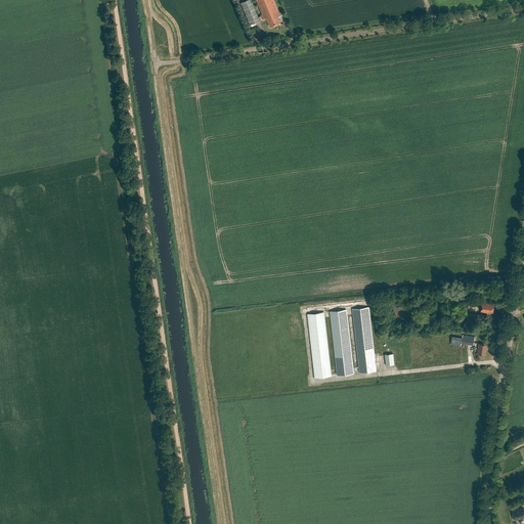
[(250,0),(247,0),(242,3),(251,24),(260,20),(250,0)]
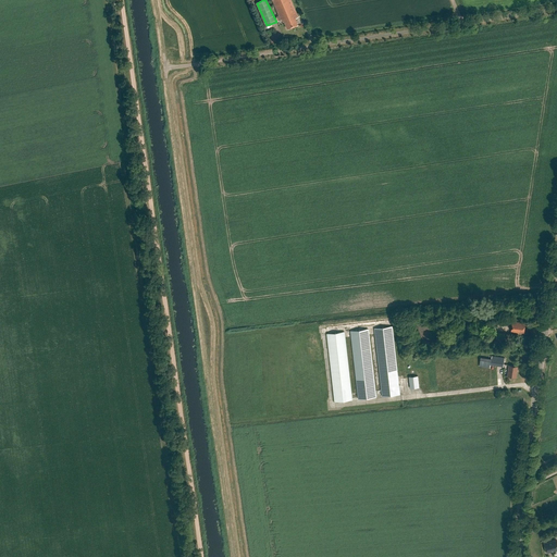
[(271,0),(280,21),(282,20),(283,22),(284,22),(287,28),(298,24),(295,19),(298,16),(291,0),(271,0)]
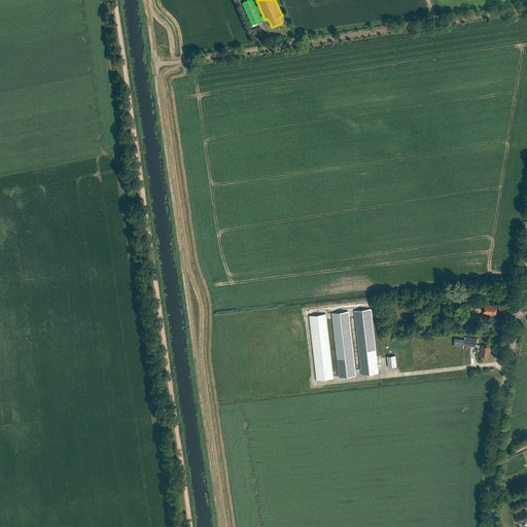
[(493,306),(485,304),(484,314),(491,315),(491,314),(496,315),(497,307),(493,306)]
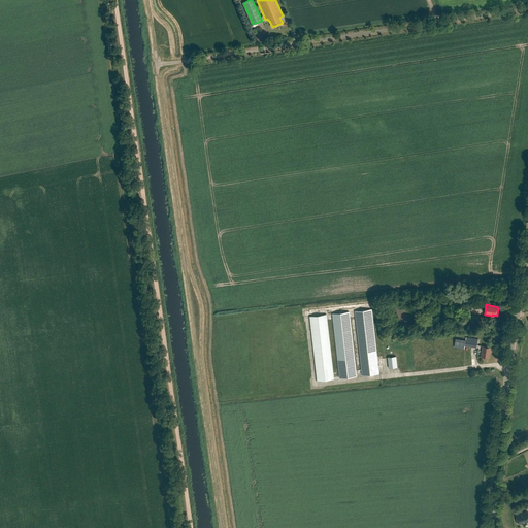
[(371,309),(355,311),(362,376),(378,374),(371,309)]
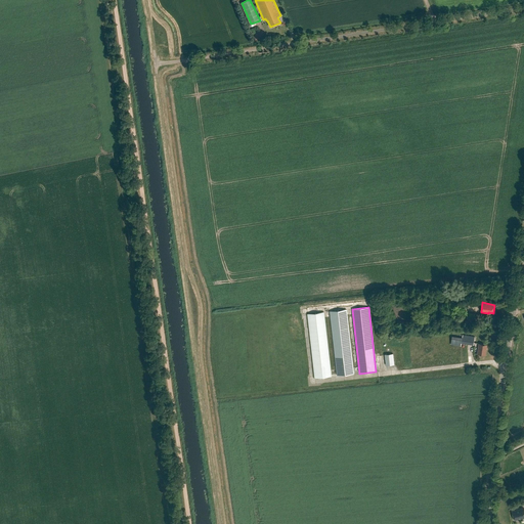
[(346,310),(330,312),(338,376),(353,374),(346,310)]
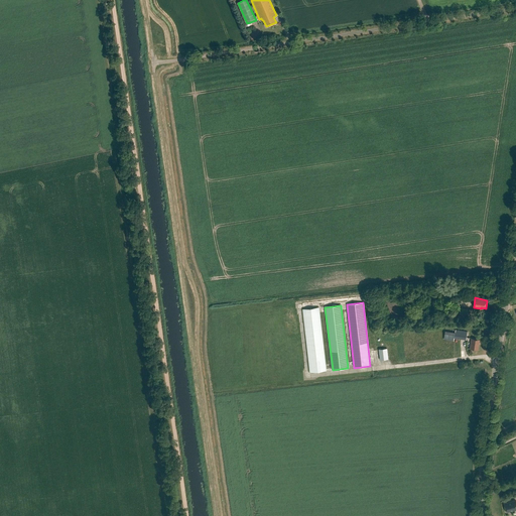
[(319,307),(303,309),(310,373),(327,371),(319,307)]
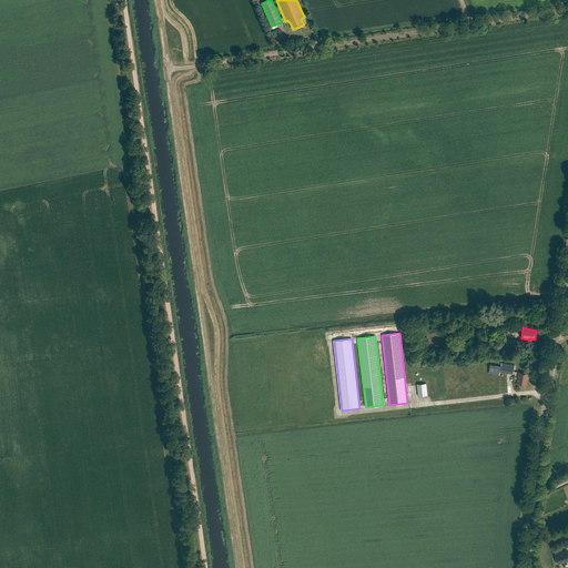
[(507,340),(505,350),(514,351),(515,341),(507,340)]
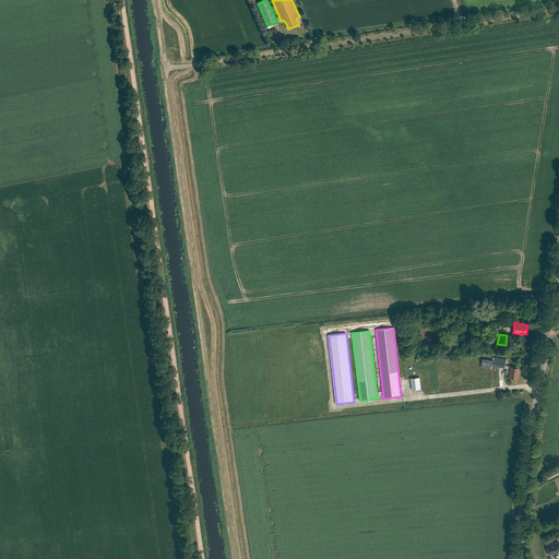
[(494,360),(492,366),(506,368),(507,359),(494,357),(494,360)]
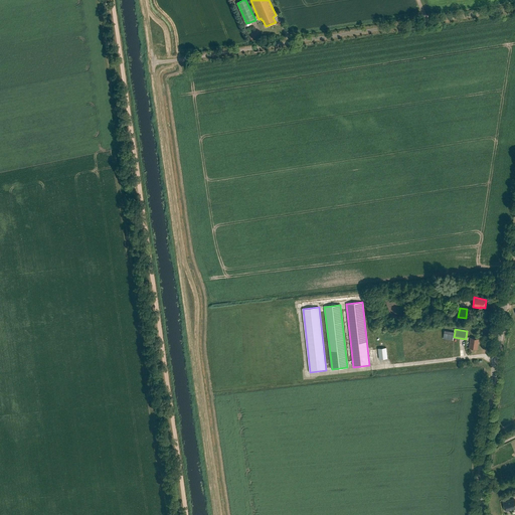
[(445,330),(443,339),(453,340),(454,337),(455,332),(445,330)]
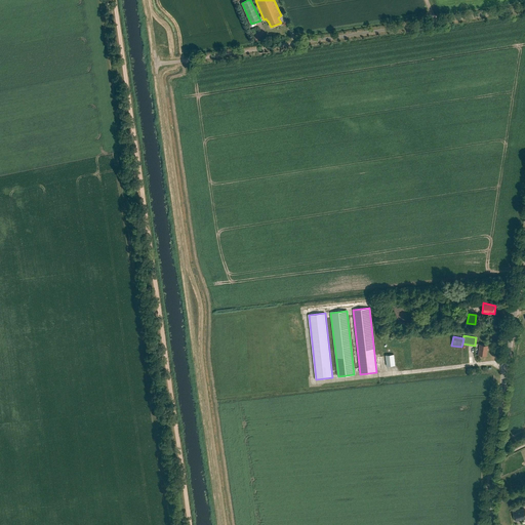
[(480,345),(478,355),(487,356),(488,346),(480,345)]
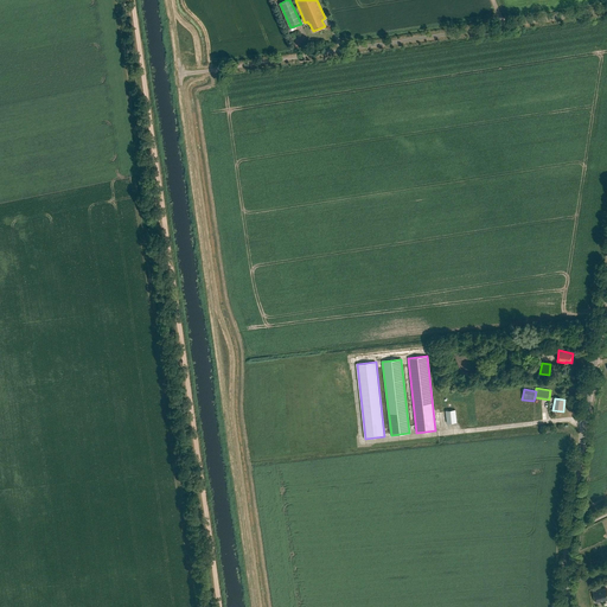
[(455,410),(446,411),(447,423),(457,422),(455,410)]
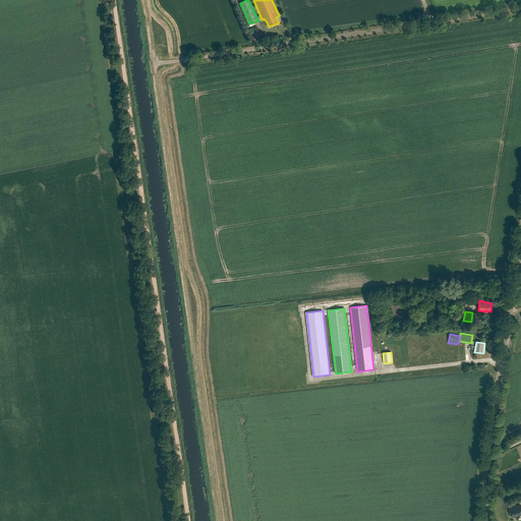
[(520,505),(510,509),(512,517),(520,514),(520,505)]
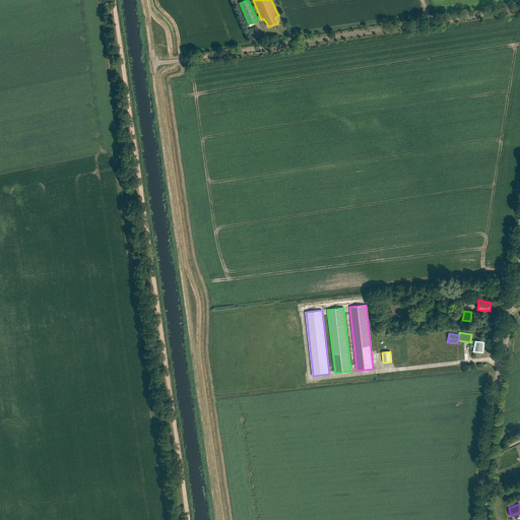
All buildings are outlined.
